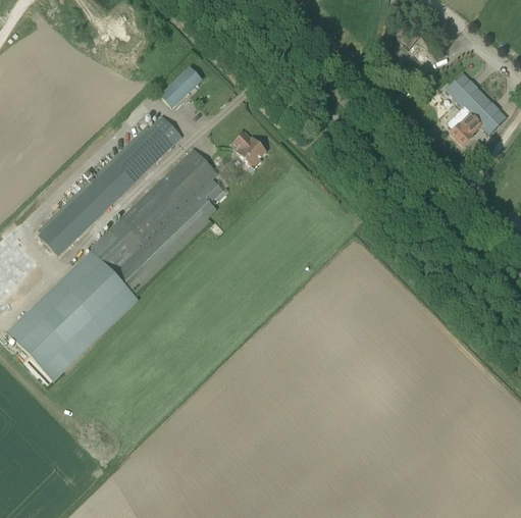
[(417,8),(420,0),(395,0),(417,8)]
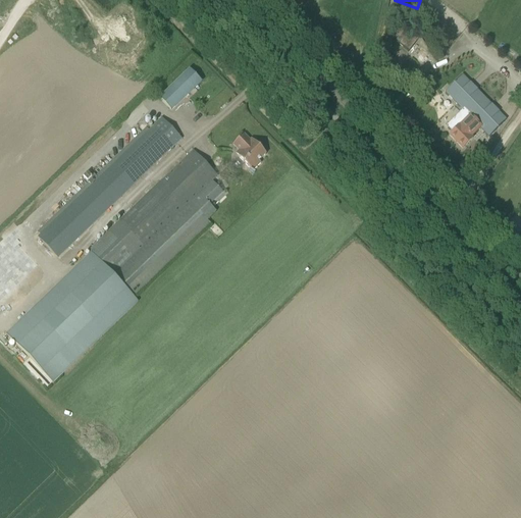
[(454,39),(469,18),(444,0),(431,0),(421,14),(454,39)]
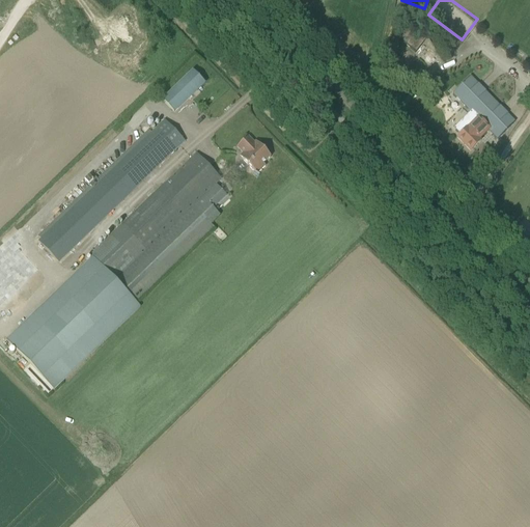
[(410,27),(401,37),(416,49),(424,39),(410,27)]
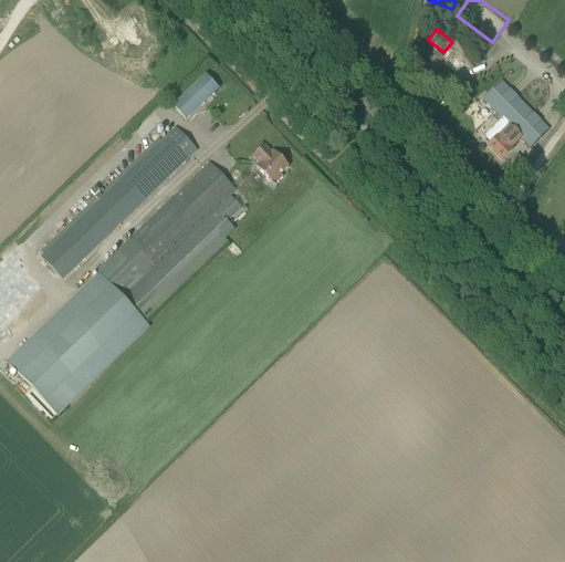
[(211,93),(219,84),(207,71),(198,80),(174,103),(186,116),(211,93)]
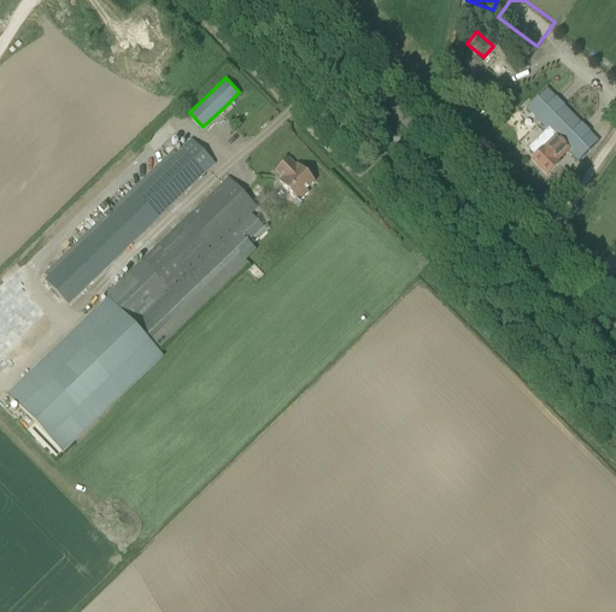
[(547,84),(527,105),(547,125),(528,145),(535,152),(532,156),(547,171),(556,163),(559,159),(570,148),(579,157),(599,137),(547,84)]
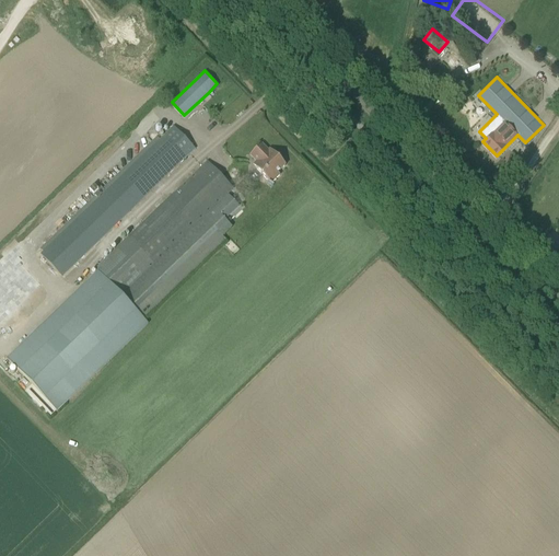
[(0,340),(2,343),(76,273),(69,267),(196,146),(174,123),(161,136),(159,134),(104,186),(100,182),(96,185),(94,182),(90,186),(96,194),(39,248),(30,239),(0,267),(0,340)]
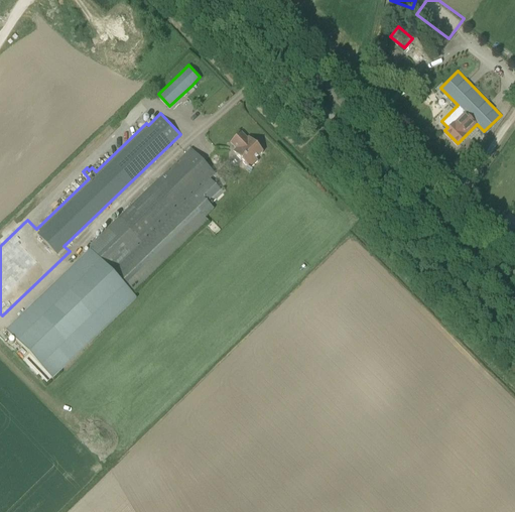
[(242,129),(231,139),(239,148),(236,151),(240,155),(250,165),(258,158),(256,156),(263,149),(255,140),(252,137),(249,134),(248,135),(242,129)]
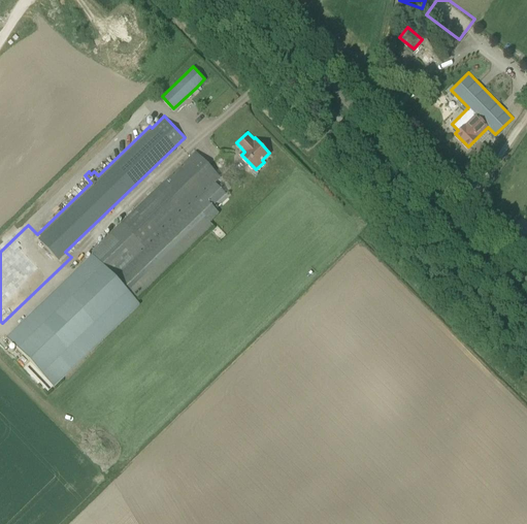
[(92,253),(6,334),(9,338),(30,360),(26,364),(48,388),(54,384),(54,385),(140,303),(135,298),(120,282),(206,197),(201,193),(221,174),(196,149),(90,251),(92,253)]
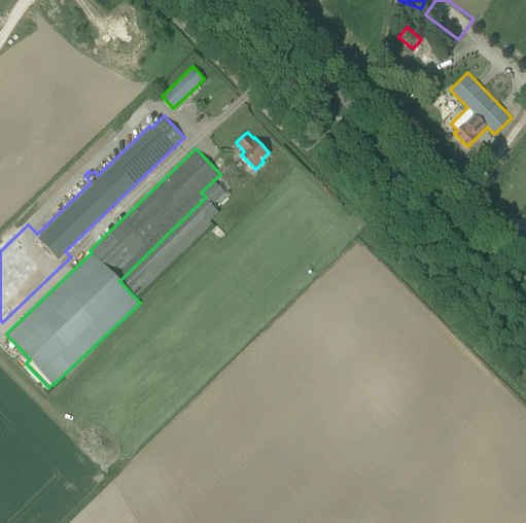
[(206,197),(119,281),(135,298),(212,222),(209,219),(218,211),(212,204),(206,197)]
